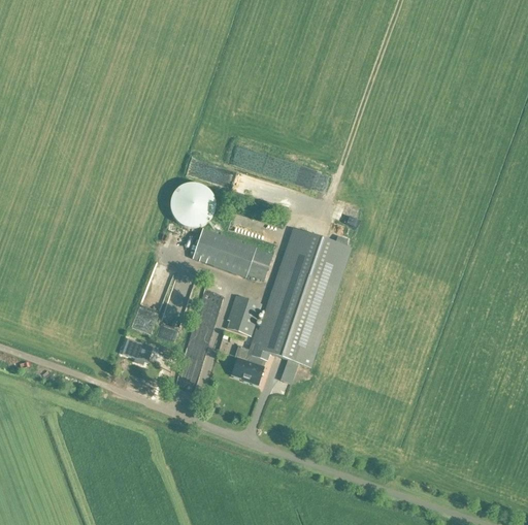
[(212,216),(213,211),(215,207),(215,203),(215,198),(212,194),(210,191),(207,188),(203,185),(199,184),(195,183),(191,183),(186,183),(182,185),(178,187),(175,190),(172,194),(170,198),(170,202),(170,207),(170,211),(172,216),(174,219),(177,222),(182,225),(186,227),(190,227),(194,227),(199,227),(203,225),(206,223),(209,220),(212,216)]
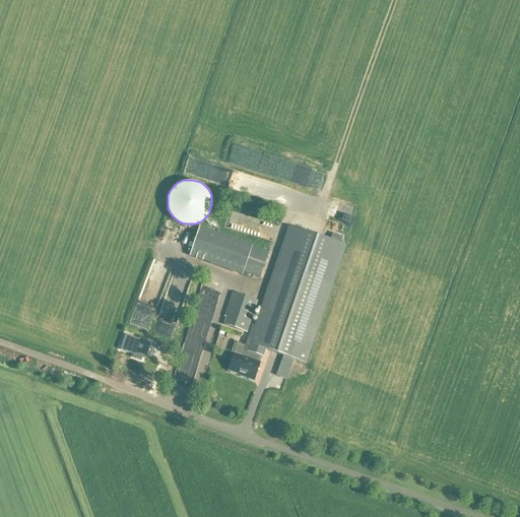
[(260,275),(269,250),(252,244),(199,224),(189,254),(242,273),(243,270),(260,275)]
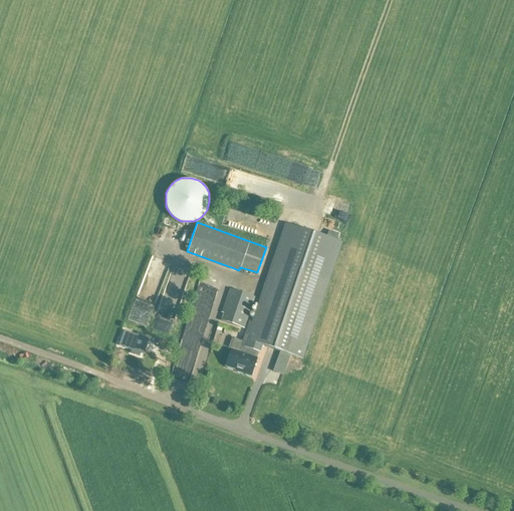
[(261,343),(299,356),(302,357),(341,241),(338,240),(336,239),(325,235),(286,222),(253,321),(249,320),(242,339),(232,336),(228,346),(231,347),(225,364),(235,367),(234,368),(251,374),(257,356),(261,343)]
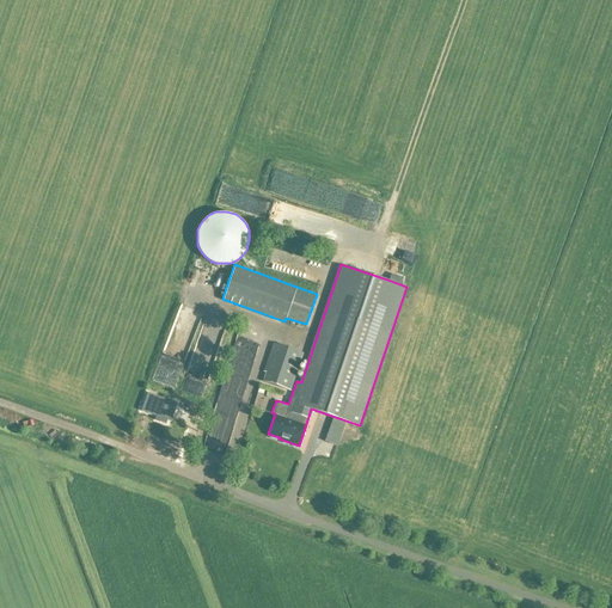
[(291,388),(303,351),(273,341),(263,370),(265,370),(263,380),(291,388)]
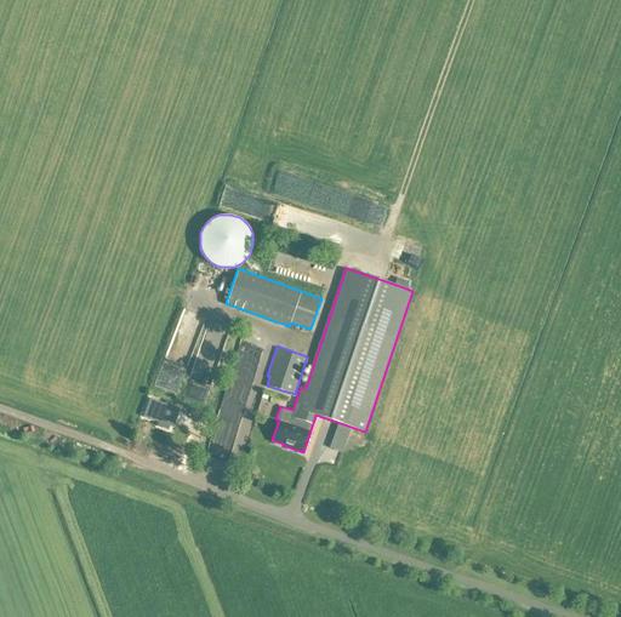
[(148,395),(142,413),(171,424),(178,406),(148,395)]
